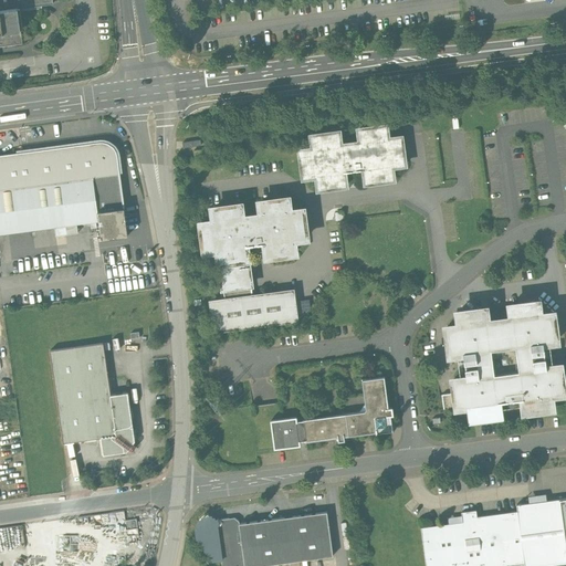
[(0,0),(0,48),(22,45),(18,12),(42,9),(41,6),(53,4),(52,0),(0,0)]
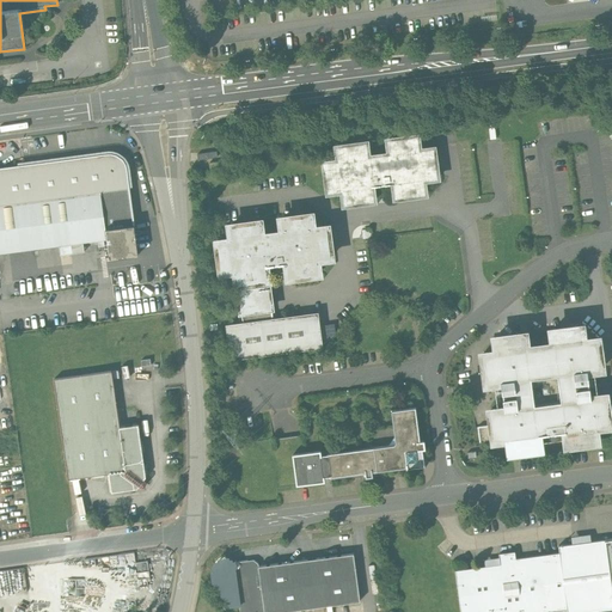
[(391,155),(367,159),(366,145),(338,148),(340,163),(326,164),(330,191),(343,190),(346,204),(373,201),(371,187),(395,183),(397,199),(424,195),(423,179),(436,177),(433,151),(418,153),(416,138),(390,141),(391,155)]
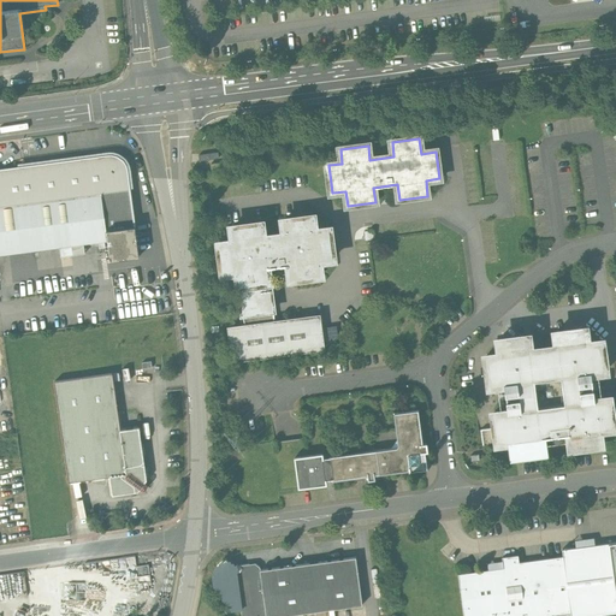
[(108,155),(0,170),(0,256),(59,248),(59,249),(83,246),(99,243),(99,249),(105,249),(104,243),(107,242),(106,231),(135,227),(128,170),(126,165),(124,161),(123,160),(118,157),(117,157),(112,155),(108,155)]
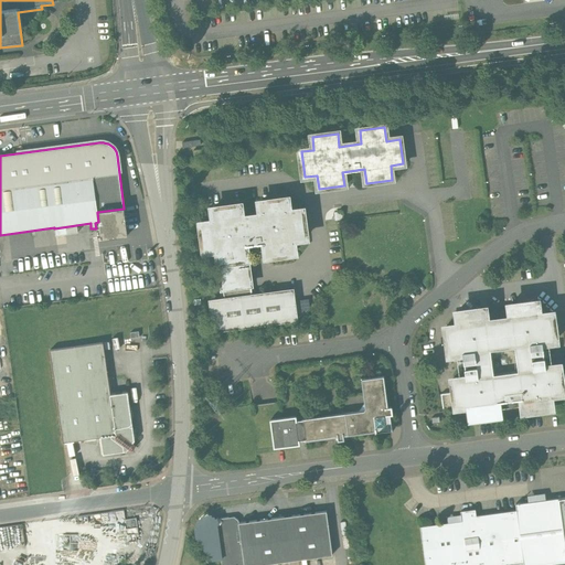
[(238,208),(213,211),(214,224),(202,225),(205,252),(217,249),(225,301),(210,304),(214,331),(295,320),(290,292),(251,298),(243,246),(265,243),(267,256),(292,253),(291,240),(304,237),(300,212),(287,214),(286,201),(260,204),(262,217),(240,220),(238,208)]
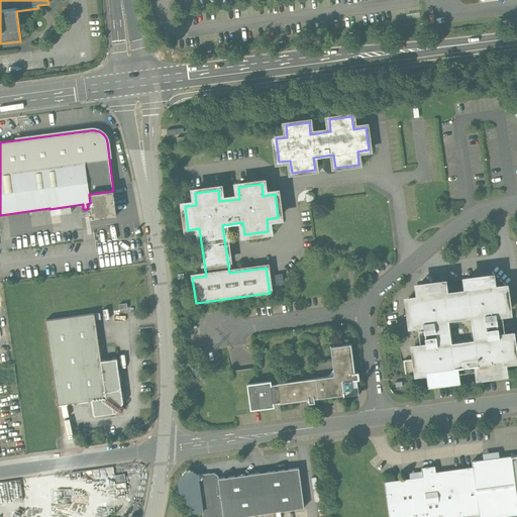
[(113,191),(89,194),(90,203),(92,216),(91,216),(91,219),(92,218),(92,219),(116,216),(113,191)]
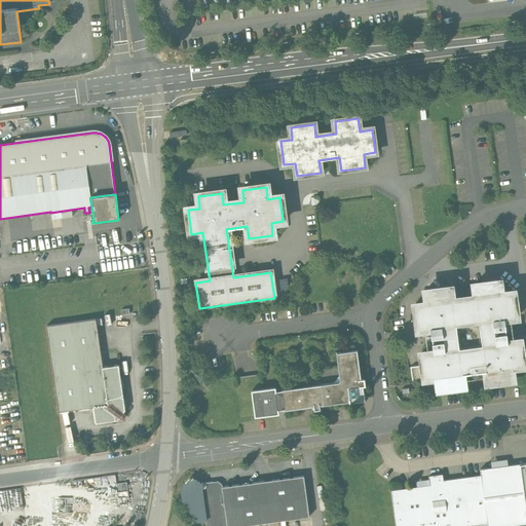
[(71,210),(50,213),(51,220),(72,217),(71,210)]
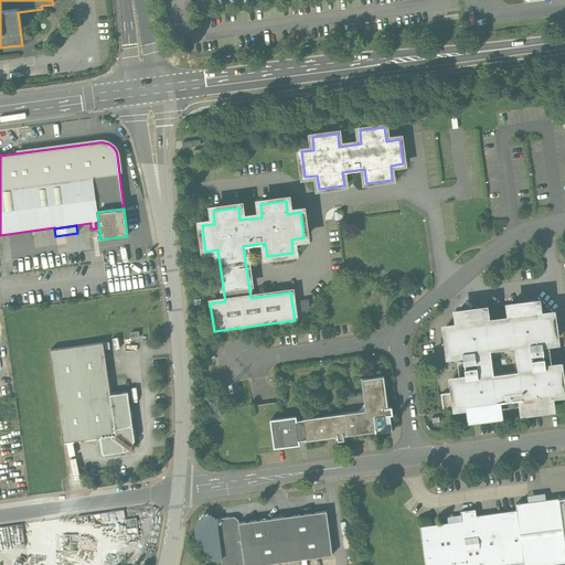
[(511,319),(486,322),(484,310),(457,313),(458,327),(446,328),(449,356),(462,354),(466,379),(452,381),(456,408),(469,406),(471,419),(498,416),(497,403),(521,400),(523,413),(551,408),(548,395),(562,394),(558,366),(545,369),(542,343),(555,341),(552,315),(537,316),(536,302),(509,307),(511,319)]
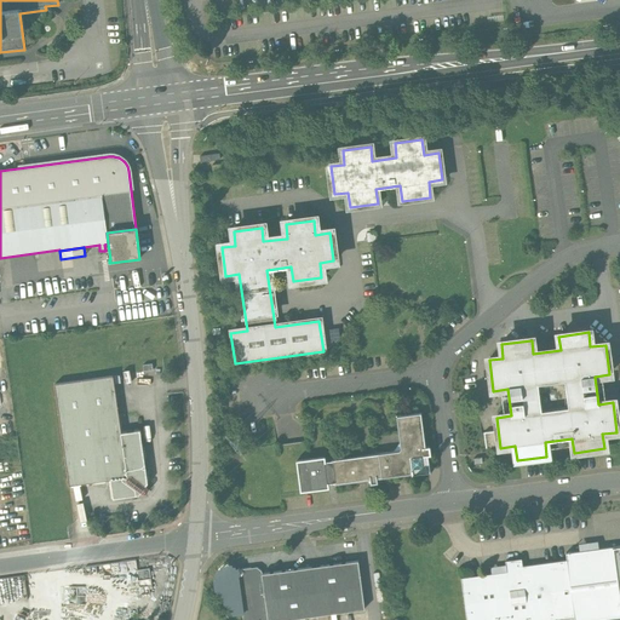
[(113,377),(55,385),(69,487),(110,481),(113,499),(138,495),(141,493),(143,495),(145,494),(149,491),(149,488),(147,487),(148,484),(141,430),(121,434),(113,377)]
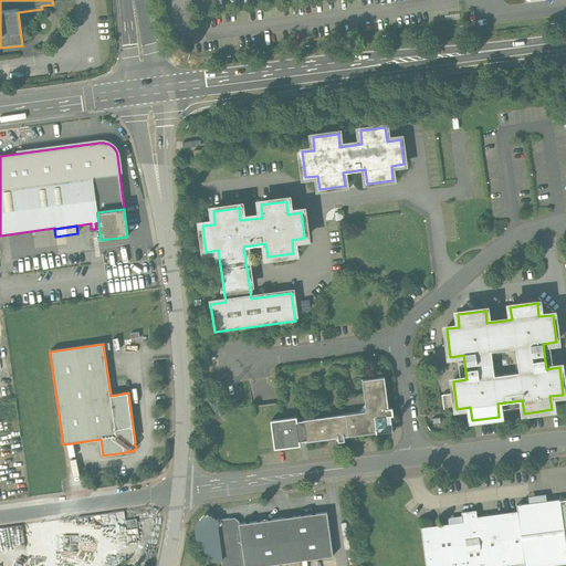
[(366,402),(358,412),(324,417),(303,420),(303,421),(296,422),(296,418),(282,420),(271,421),(274,449),(274,450),(300,447),(300,444),(300,442),(306,441),(306,442),(327,439),(337,438),(338,442),(345,441),(344,437),(376,432),(376,435),(378,435),(377,428),(383,427),(386,421),(386,416),(394,415),(392,408),(388,408),(385,376),(363,379),(366,402)]
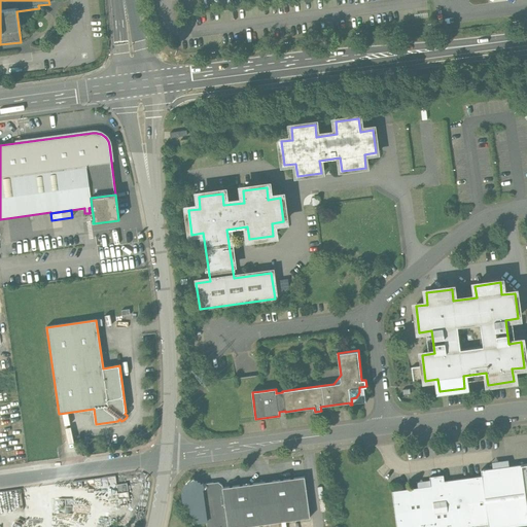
[(260,376),(235,379),(240,420),(255,418),(252,392),(262,391),(260,376)]
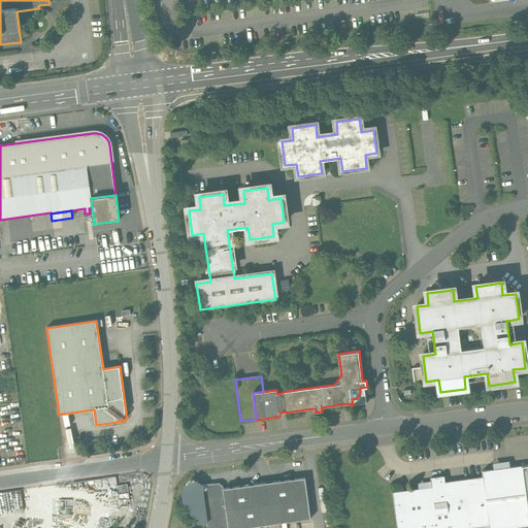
[(483,477),(444,483),(450,527),(473,527),(489,526),(489,527),(520,527),(527,527),(527,516),(521,466),(482,471),(483,477)]
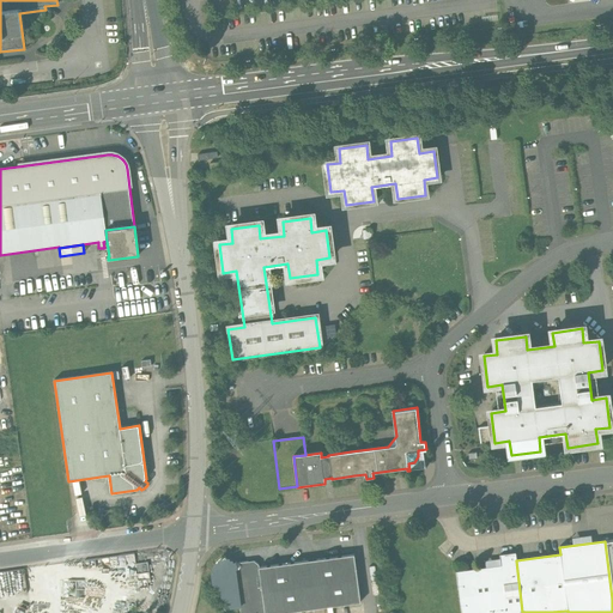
[(515,553),(499,554),(501,566),(456,572),(461,612),(522,612),(516,560),(515,553)]
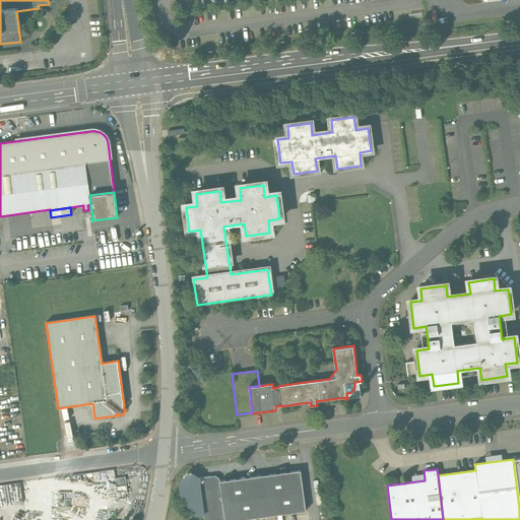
[(300,470),(219,481),(219,478),(215,475),(202,477),(200,475),(196,479),(199,481),(203,519),(241,519),(306,512),(300,470)]
